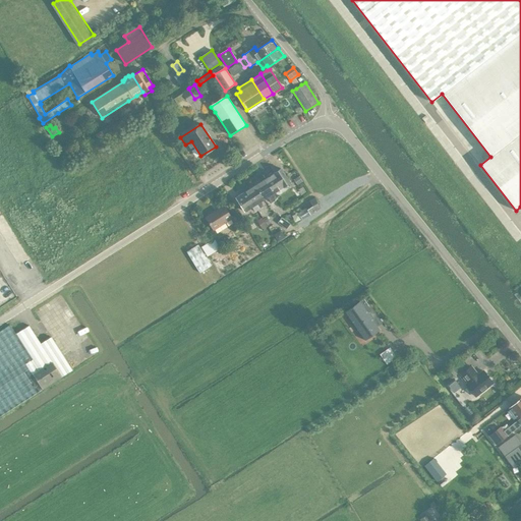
[(281,169),(265,179),(274,193),(290,182),(281,169)]
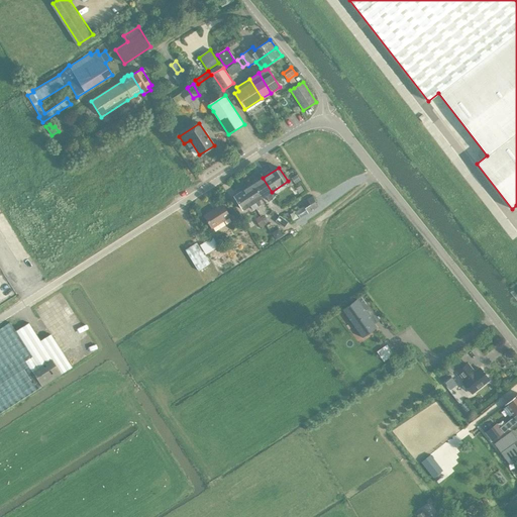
[(297,175),(291,178),(295,184),(300,180),(297,175)]
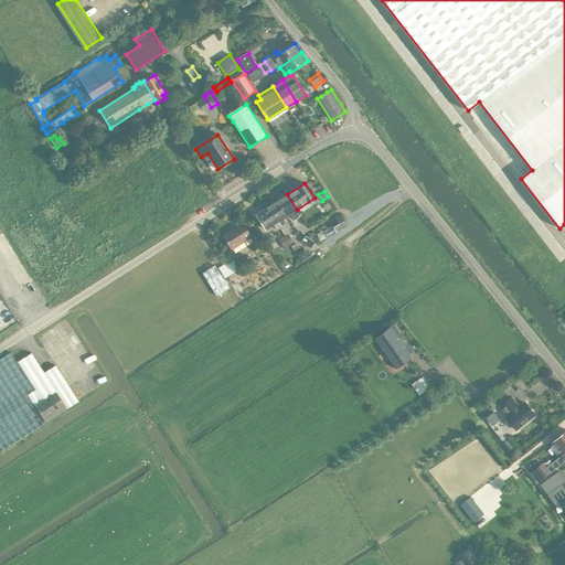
[(287,194),(276,201),(286,216),(290,214),(294,220),(298,217),(297,216),(300,214),(297,210),(287,194)]
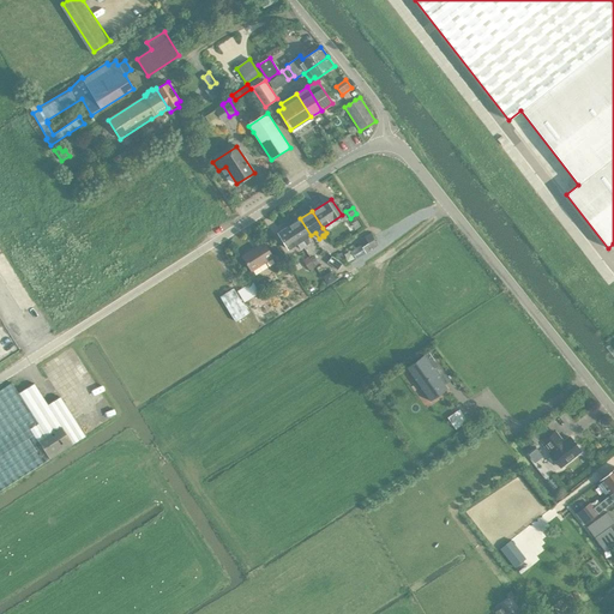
[(300,218),(289,226),(302,247),(311,242),(307,238),(311,235),(300,218)]
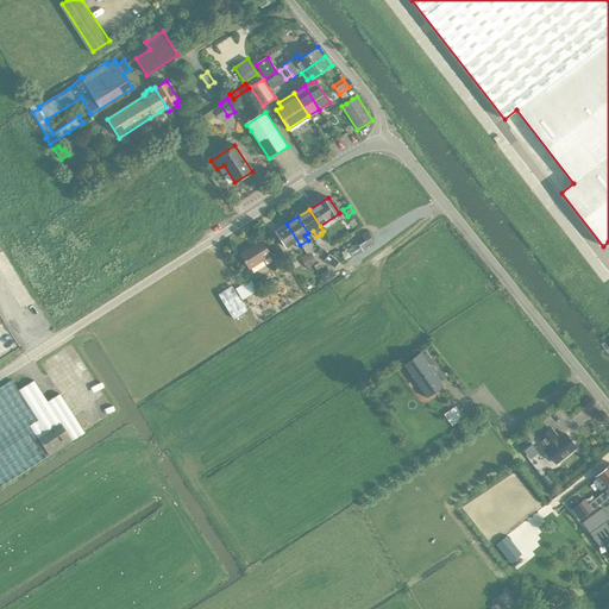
[(297,248),(300,245),(287,224),(276,231),(286,248),(294,242),(297,248)]
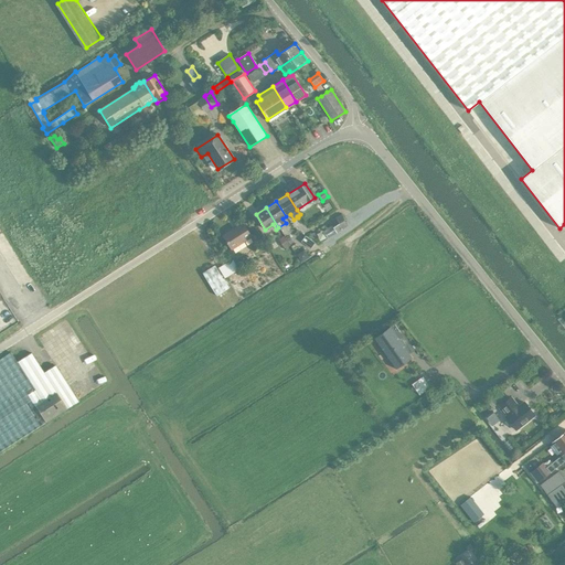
[(333,227),(337,233),(348,225),(341,214),(336,217),(339,224),(333,227)]
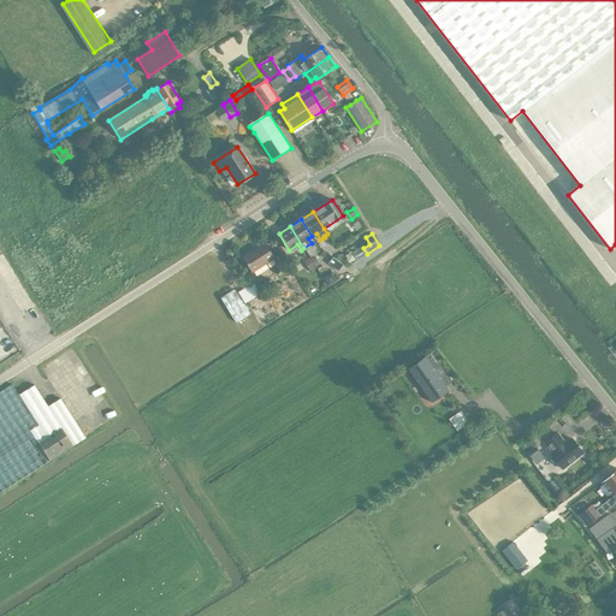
[(264,243),(243,256),(253,272),(273,259),(264,243)]
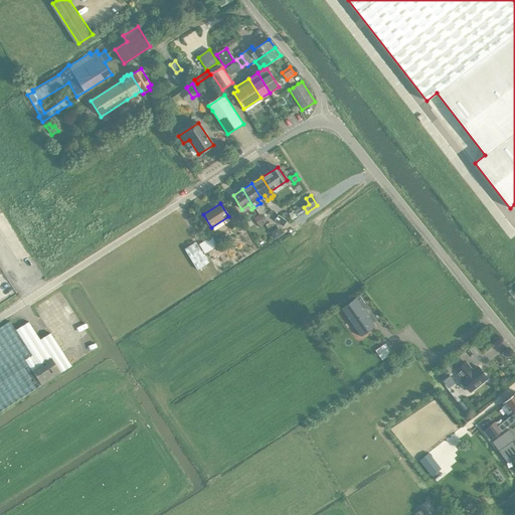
[(284,226),(288,220),(279,214),(275,219),(284,226)]
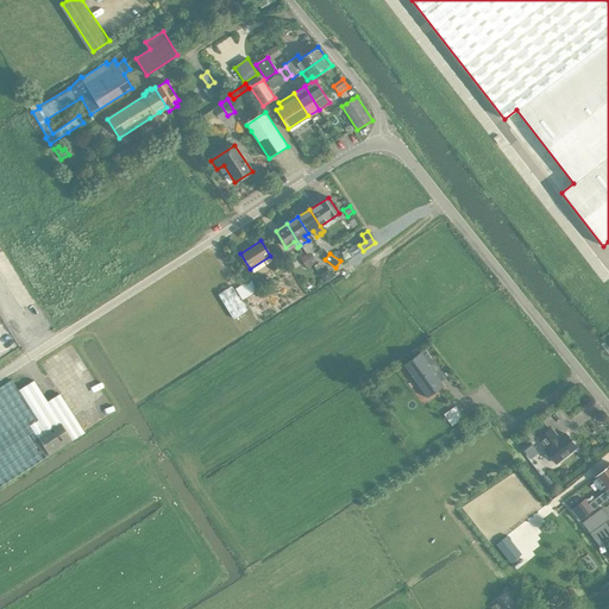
[(312,264),(306,255),(300,258),(305,268),(312,264)]
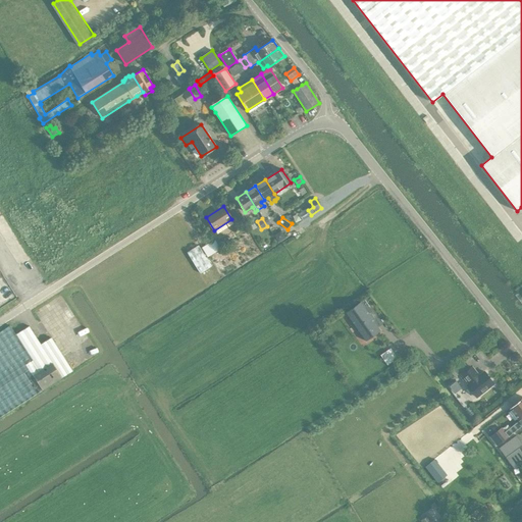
[(214,240),(208,244),(213,253),(220,249),(214,240)]
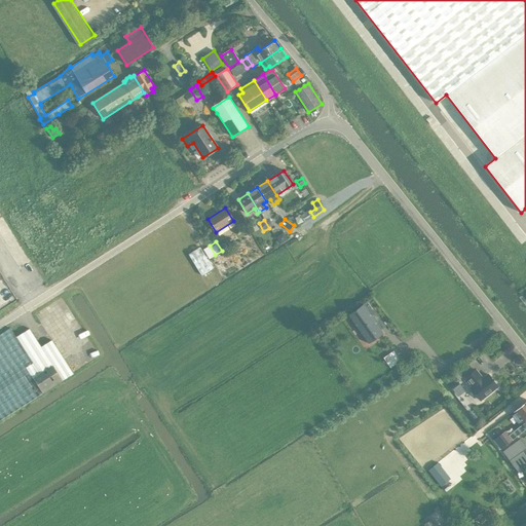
[(200,246),(189,254),(203,274),(215,266),(200,246)]
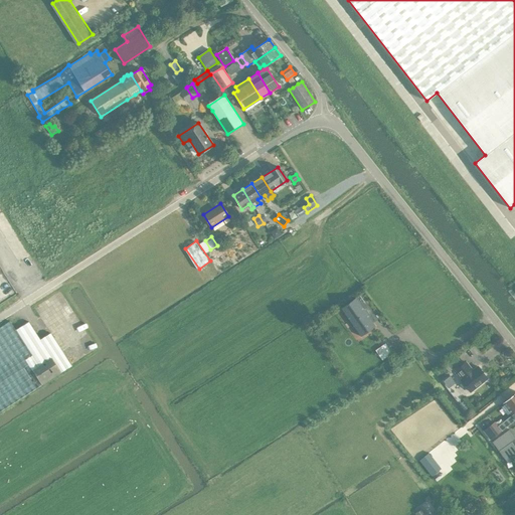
[(341,308),(341,309),(359,334),(373,324),(373,323),(355,298),(341,308)]
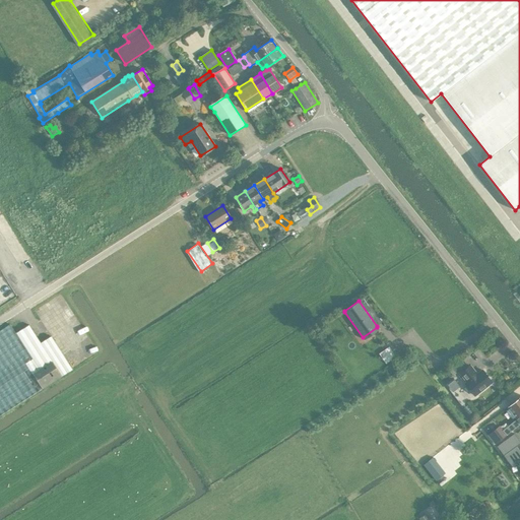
[(10,324),(0,330),(0,414),(72,369),(51,335),(41,342),(28,324),(15,333),(10,324)]
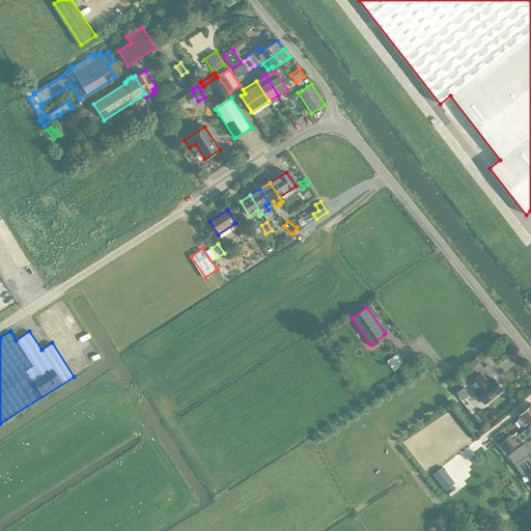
[(397,354),(387,361),(394,371),(404,364),(397,354)]
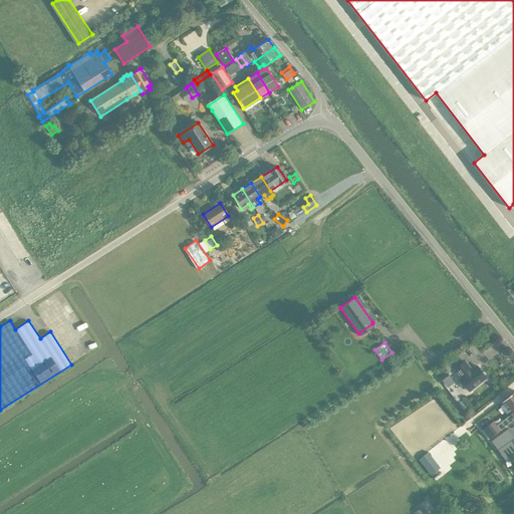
[(451,367),(459,361),(455,355),(447,362),(451,367)]
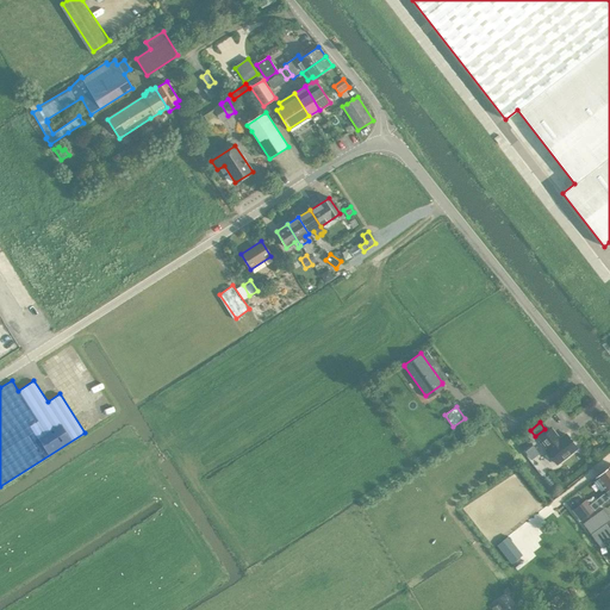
[(577,448),(565,434),(558,440),(555,437),(556,436),(551,429),(540,437),(548,448),(546,449),(556,464),(577,448)]
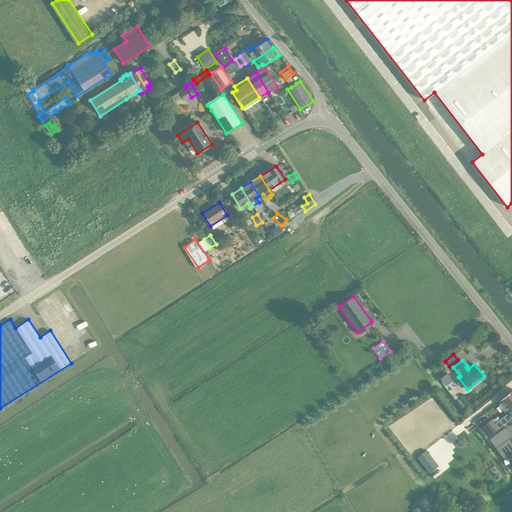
[(445,361),(441,364),(446,369),(449,366),(445,361)]
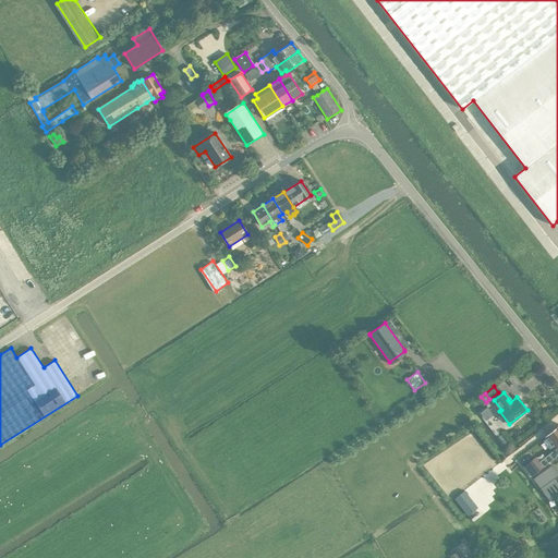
[(487,407),(480,413),(486,421),(494,414),(487,407)]
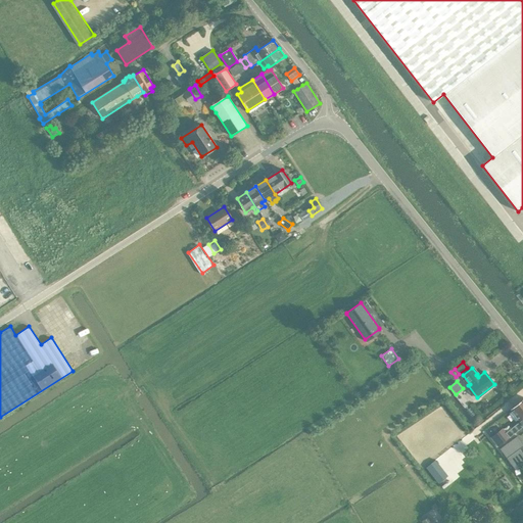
[(522,399),(510,410),(520,422),(515,426),(518,430),(522,426),(522,399)]
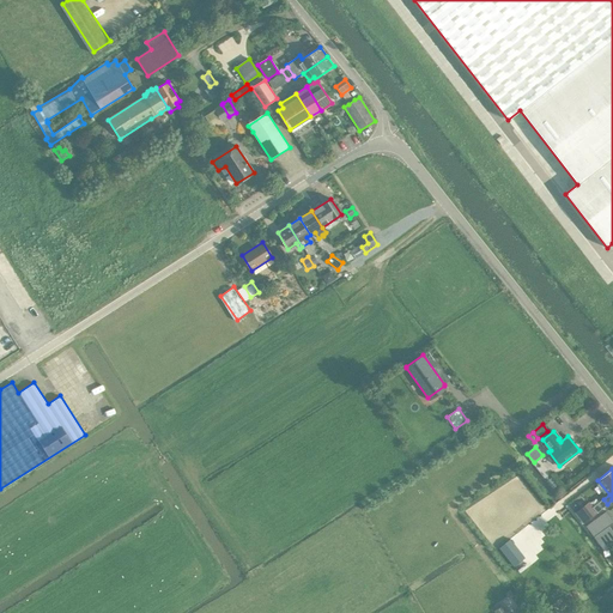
[(568,503),(584,523),(607,504),(604,499),(592,508),(581,493),(568,503)]
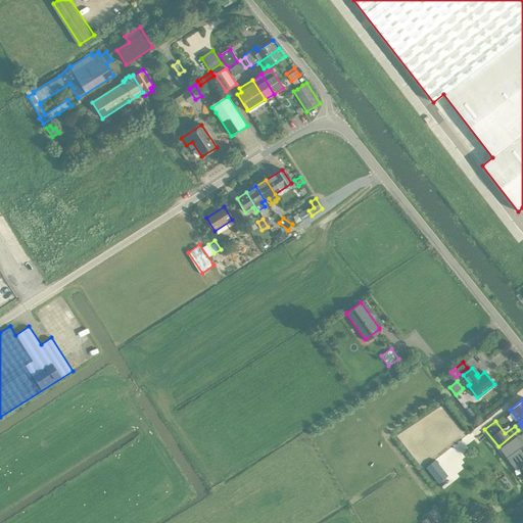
[(522,443),(517,436),(500,448),(515,469),(522,463),(522,443)]
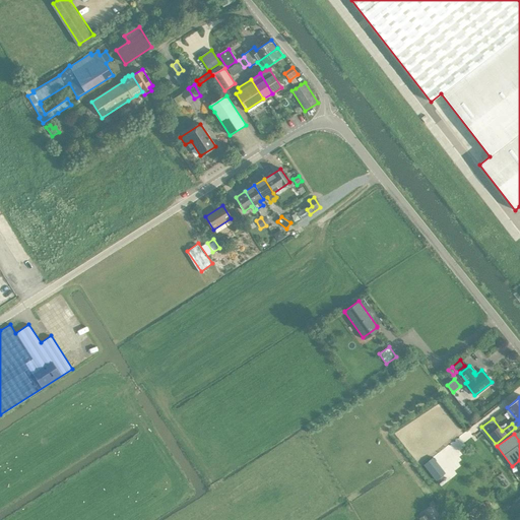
[(433,457),(424,464),(436,480),(442,476),(433,465),(437,462),(433,457)]
